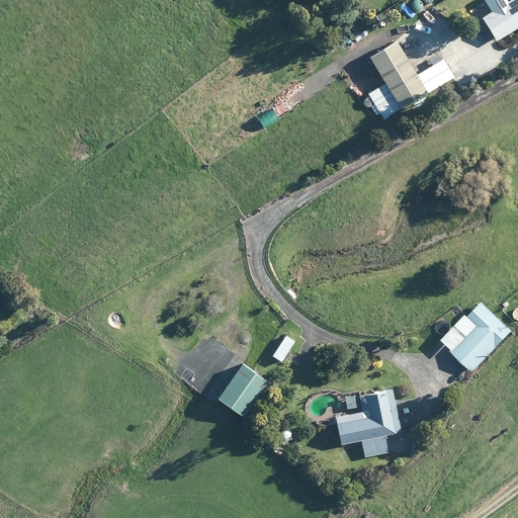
[(517,0),(484,0),(483,1),(492,14),(482,20),(495,42),(517,27),(517,0)]
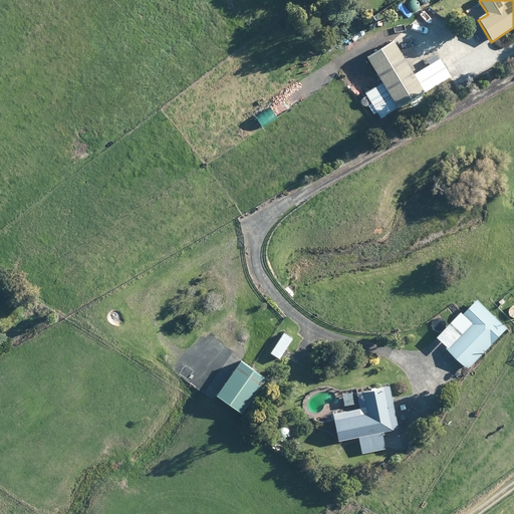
[(424,68),(405,36),(366,58),(382,84),(365,94),(380,119),(450,78),(439,60),(424,68)]
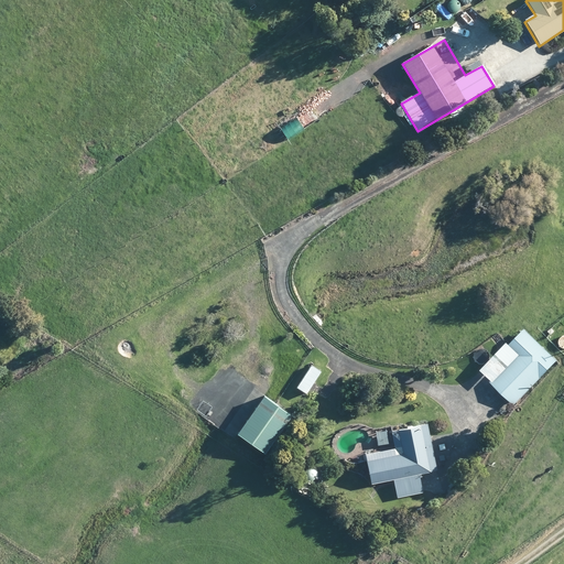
[(556,360),(524,331),(511,344),(509,342),(479,372),(514,405),(556,360)]
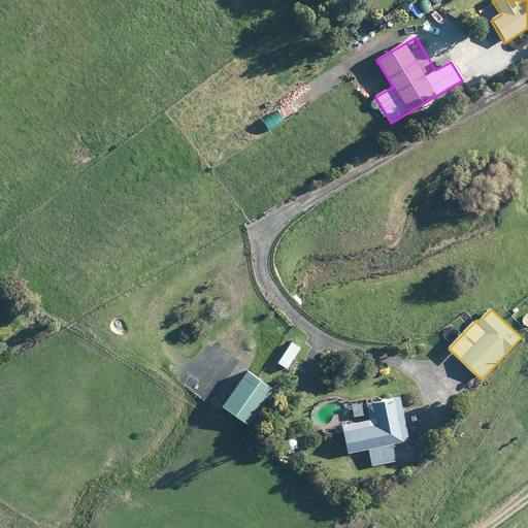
[(273,389),(244,370),(238,378),(220,405),(249,425),(273,389)]
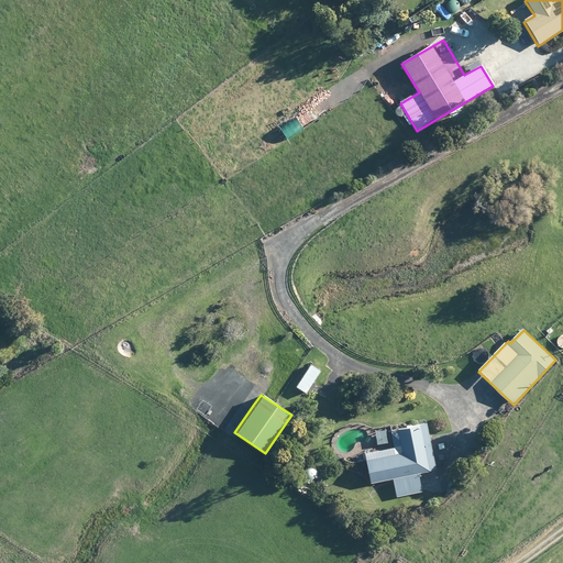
[(433,471),(426,424),(388,431),(390,449),(365,453),(370,484),(394,479),(396,497),(421,493),(418,473),(433,471)]
